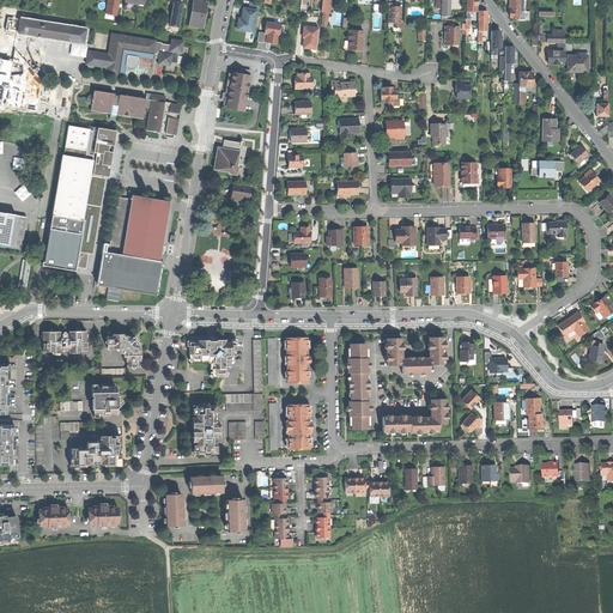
[(108,0),(105,13),(117,16),(120,0),(108,0)]
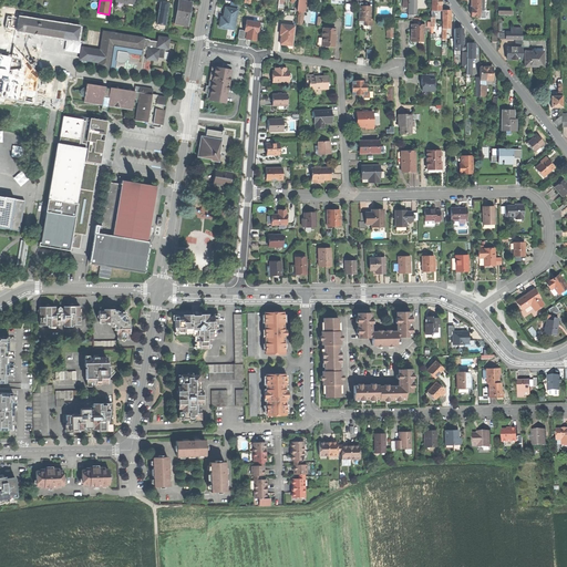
[(433,12),(437,12),(437,11),(441,11),(440,0),(430,0),(431,12),(433,12)]
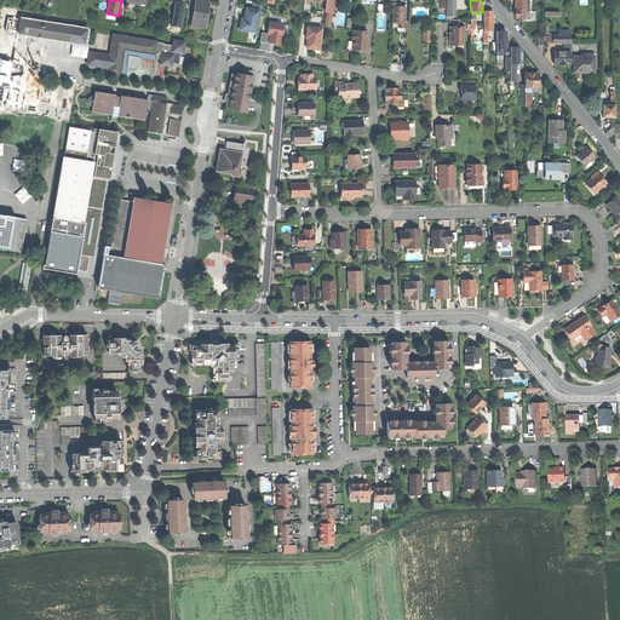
[(520,17),(526,18),(526,11),(526,4),(526,0),(515,0),(516,17),(520,17)]
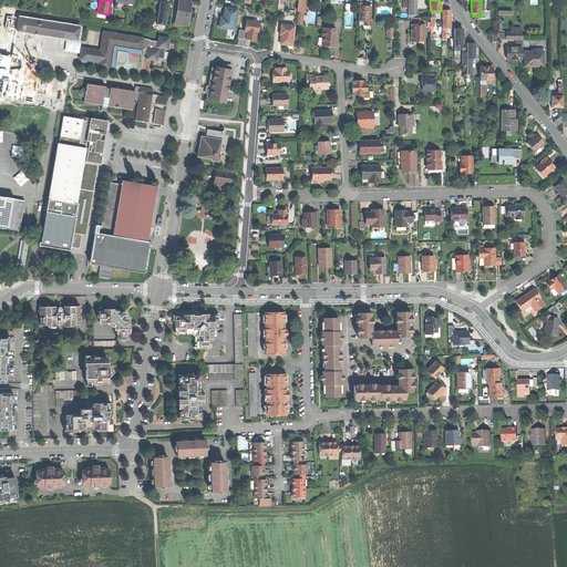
[(176,21),(188,23),(189,16),(188,16),(188,13),(189,11),(191,11),(192,3),(179,1),(176,21)]
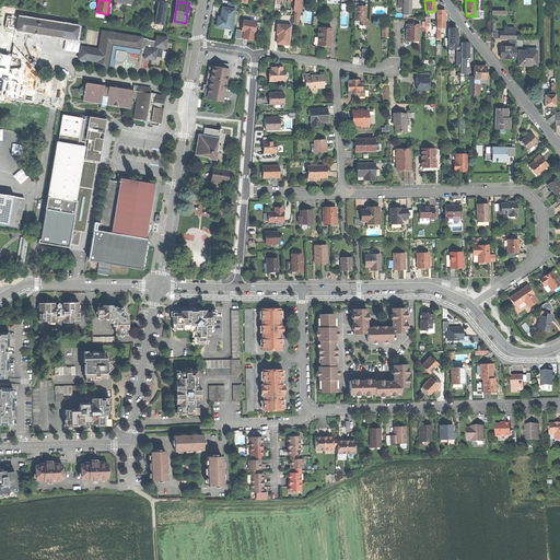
[(302,11),(303,1),(294,1),(293,10),(302,11)]
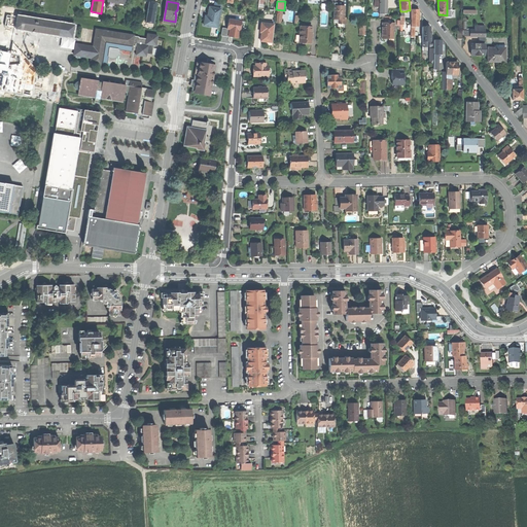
[(146,22),(154,24),(157,3),(150,2),(146,22)]
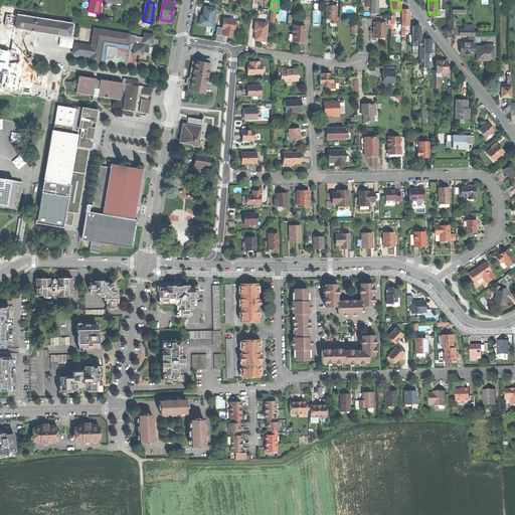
[(332,6),(327,6),(326,18),(331,18),(336,18),(336,17),(337,6),(334,6),(332,6)]
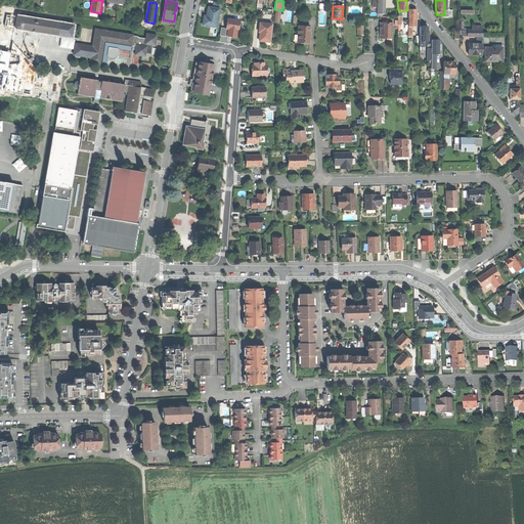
[(203,26),(217,28),(219,9),(208,7),(208,11),(207,16),(206,15),(205,19),(204,19),(203,26)]
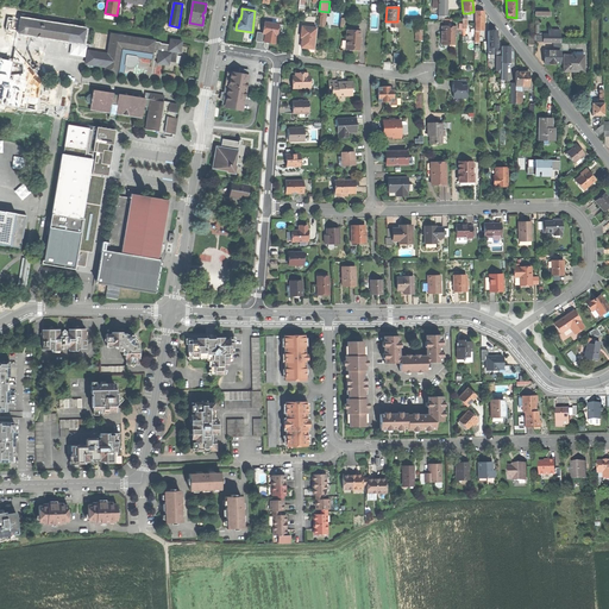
[(69,26),(19,19),(18,32),(29,35),(67,41),(69,26)]
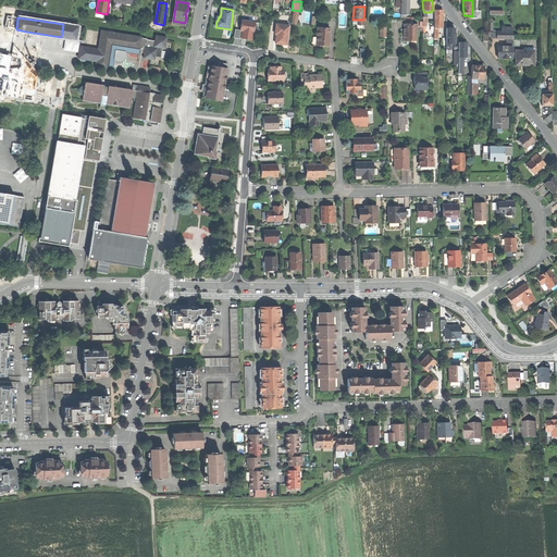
[(235,29),(234,38),(238,38),(242,39),(243,37),(246,37),(245,39),(251,40),(252,33),(252,28),(254,28),(255,23),(242,21),(240,31),(235,29)]
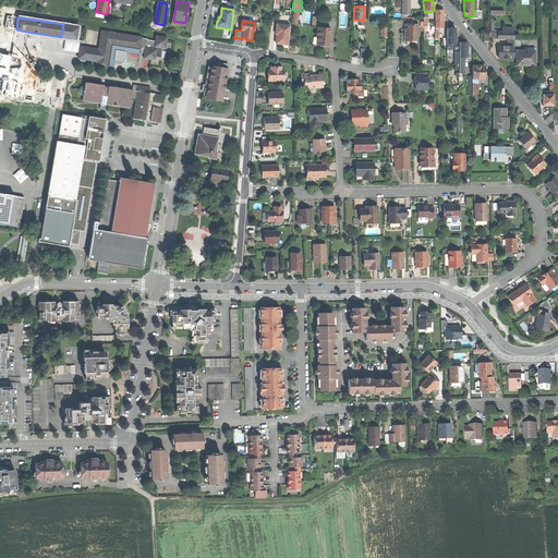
[(77,26),(63,24),(61,37),(75,39),(77,26)]
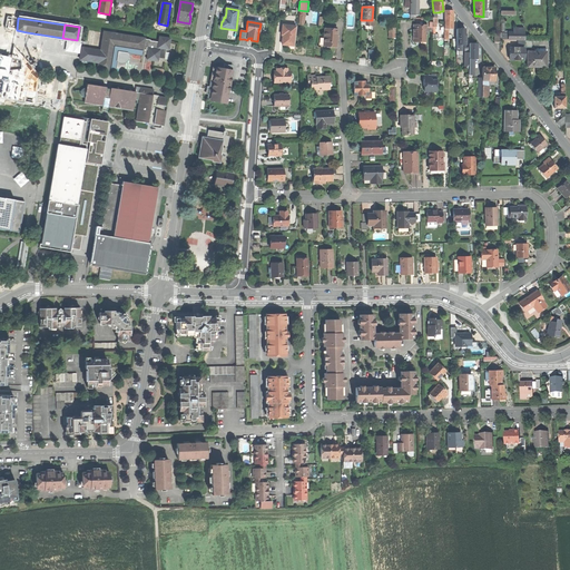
[(297,26),(283,25),(282,31),(284,31),(282,45),(286,45),(288,45),(290,42),(295,43),(297,26)]
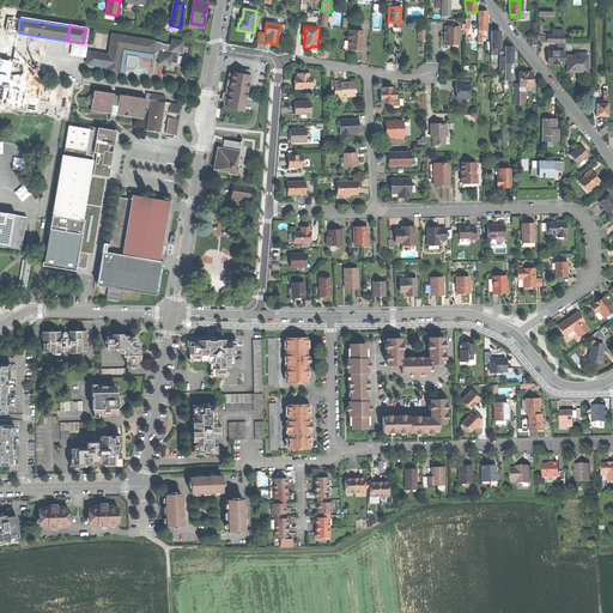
[(448,26),(444,26),(444,31),(445,31),(445,36),(444,36),(444,43),(447,43),(453,43),(453,42),(459,42),(459,36),(461,36),(461,31),(460,31),(460,26),(454,26),(448,26)]
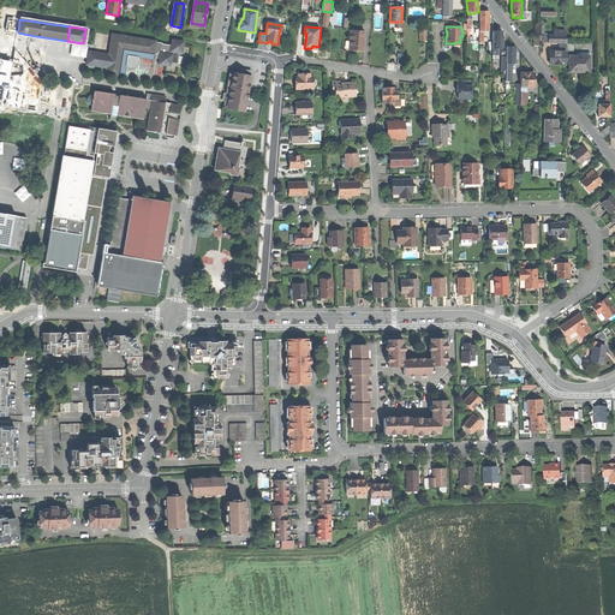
[(356,51),(363,51),(364,31),(351,30),(350,49),(356,51)]
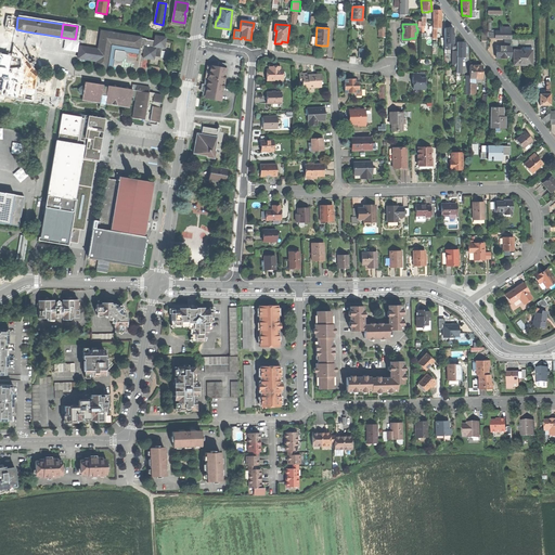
[(449,28),(444,28),(444,43),(450,43),(453,43),(453,35),(453,28),(449,28)]
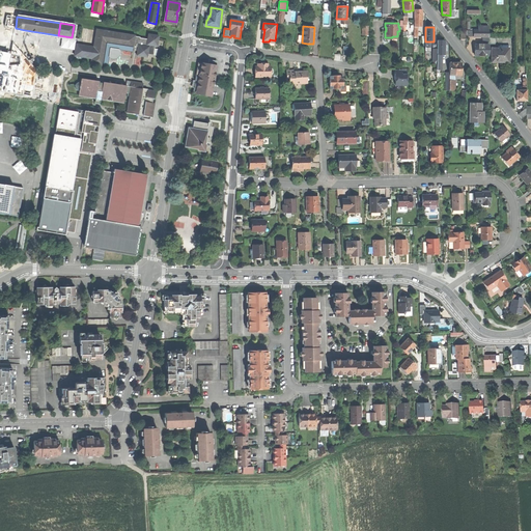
[(23,43),(25,30),(16,28),(11,55),(21,57),(23,43)]
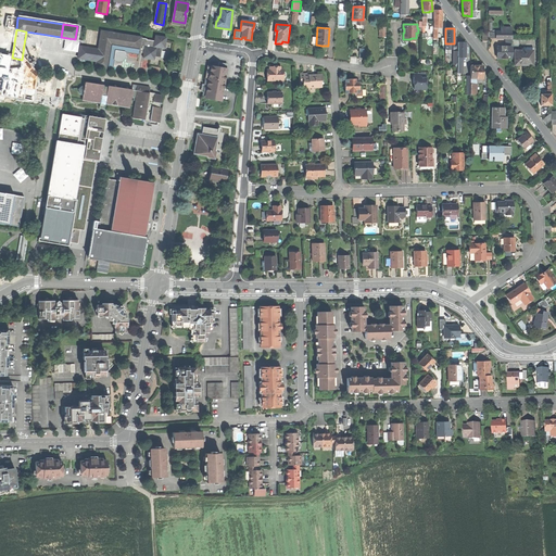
[(95,61),(95,67),(106,70),(109,53),(110,45),(138,49),(138,48),(140,37),(100,30),(97,49),(95,61)]
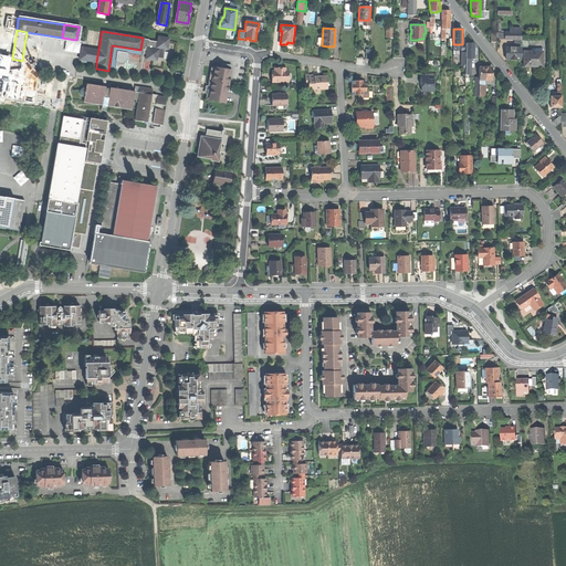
[(148,39),(143,38),(140,49),(146,50),(145,59),(156,61),(156,58),(163,59),(164,49),(167,49),(169,38),(157,37),(157,42),(148,41),(148,39)]
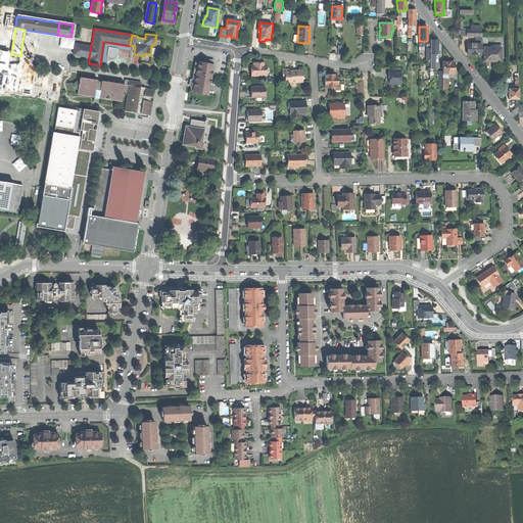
[(80,55),(89,57),(91,46),(74,43),(73,54),(76,55),(76,57),(79,57),(80,55)]
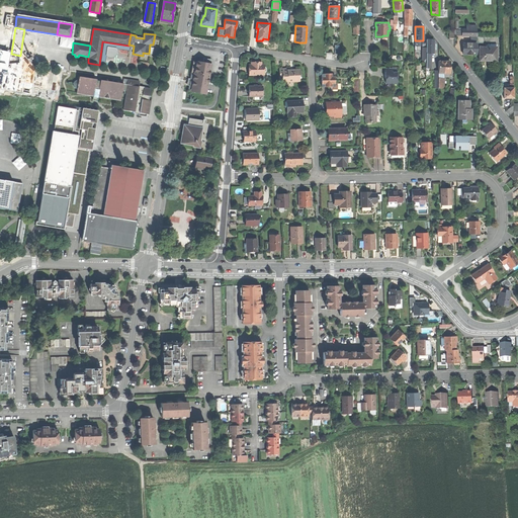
[(469,55),(476,55),(476,44),(473,44),(463,44),(463,55),(469,55)]
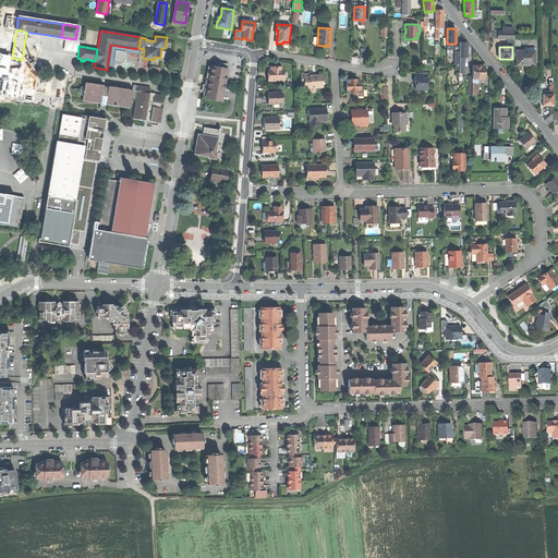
[(525,65),(535,65),(535,50),(517,50),(517,65),(525,65)]
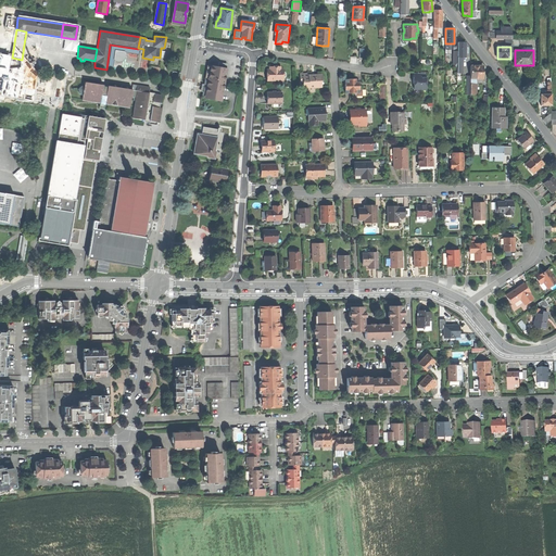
[(21,67),(22,60),(12,58),(10,65),(21,67)]
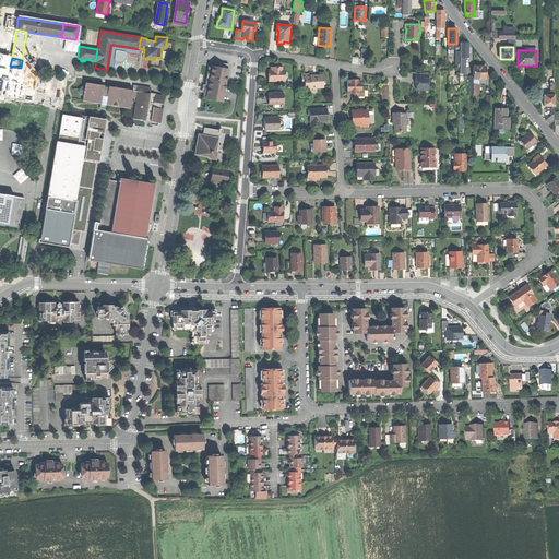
[(217,68),(207,67),(205,82),(202,98),(221,102),(224,86),(222,86),(222,85),(223,85),(224,81),(225,81),(227,69),(217,68)]
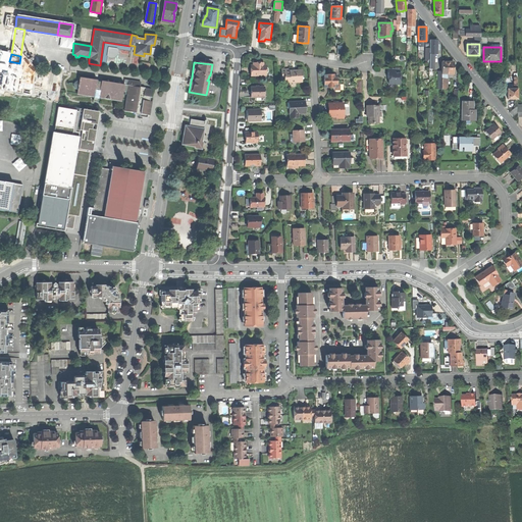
[(257,62),(254,62),(254,65),(252,65),(249,65),(249,74),(264,74),(264,73),(265,73),(265,72),(267,71),(267,68),(265,66),(264,66),(264,64),(262,64),(262,62),(257,62)]
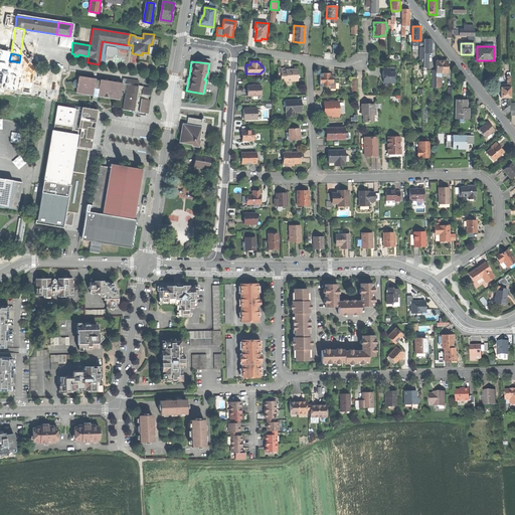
[(441,61),(436,61),(436,70),(436,72),(441,72),(442,72),(446,72),(447,72),(447,61),(441,61)]
